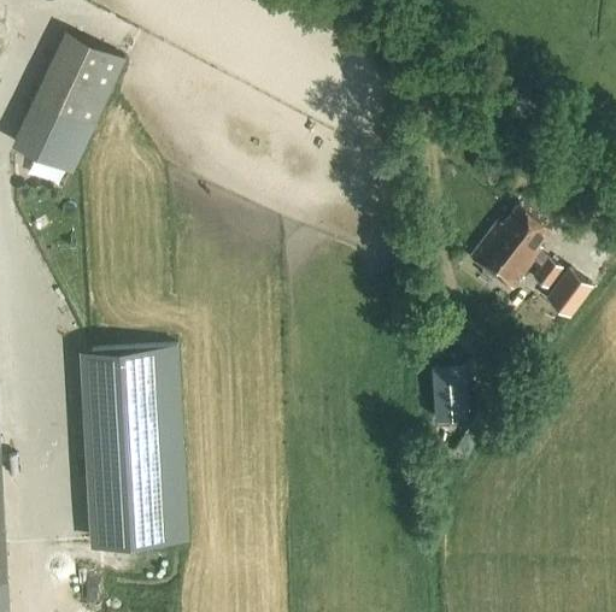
[(124,62),(65,34),(12,147),(71,175),(124,62)]
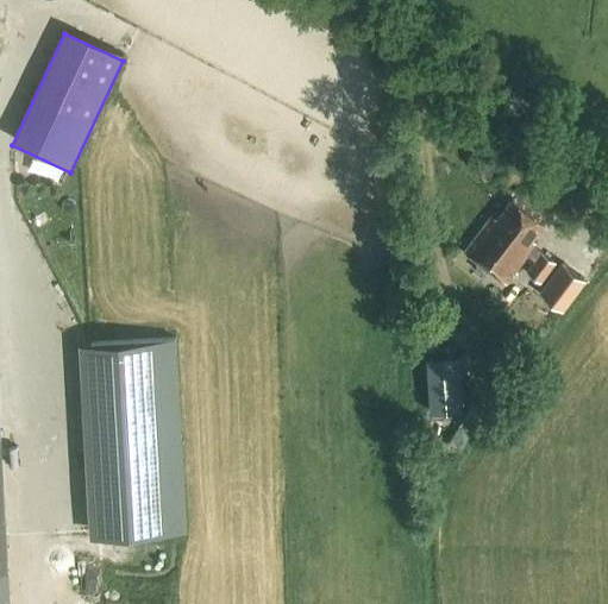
[(505,288),(532,252),(527,249),(544,227),(511,202),(495,224),(490,220),(463,256),(505,288)]
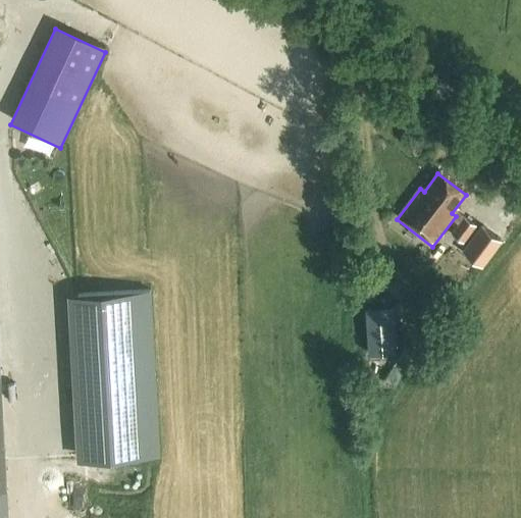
[(463,244),(472,232),(462,224),(454,237),(463,244)]
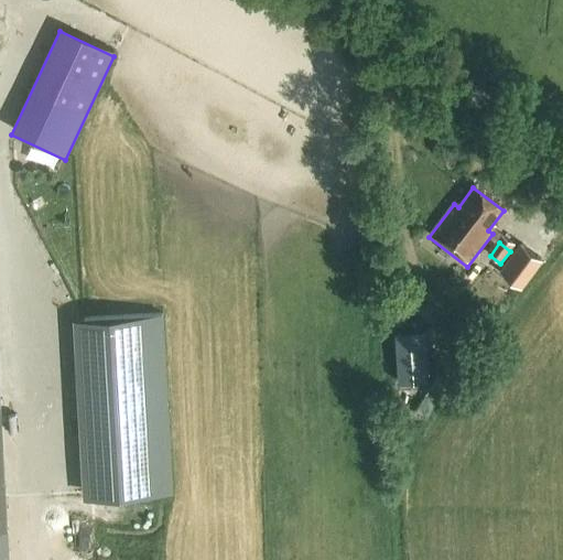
[(542,264),(519,247),(497,276),(520,292),(542,264)]
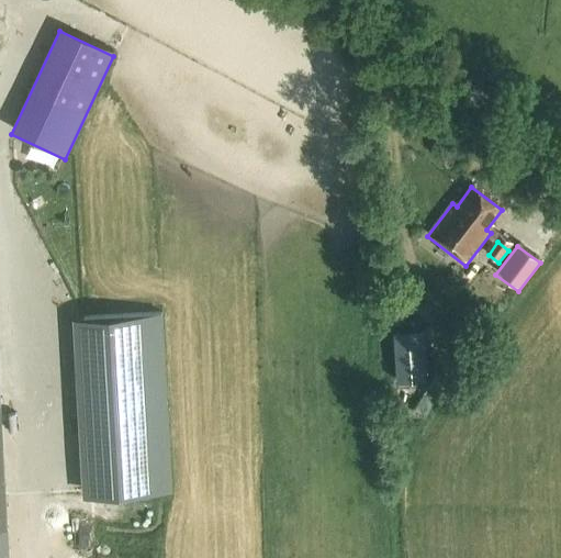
[(430,328),(441,313),(416,296),(406,310),(430,328)]
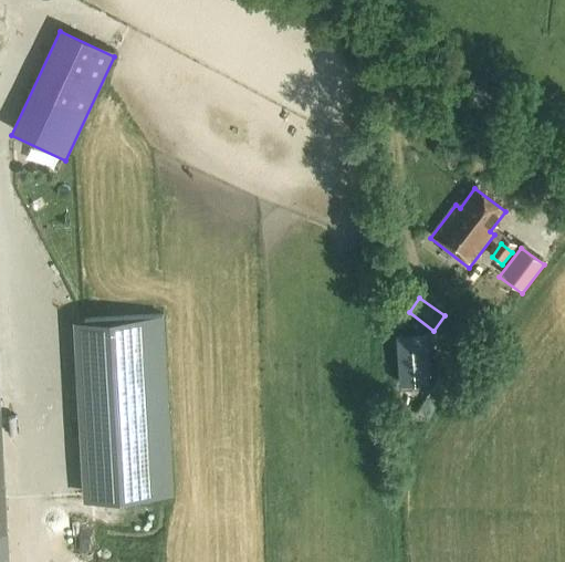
[(163,318),(84,321),(93,500),(171,496),(163,318)]
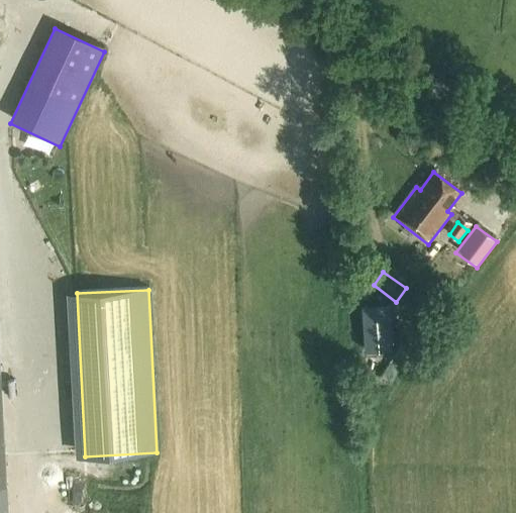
[(389,305),(360,307),(364,353),(392,352),(389,305)]
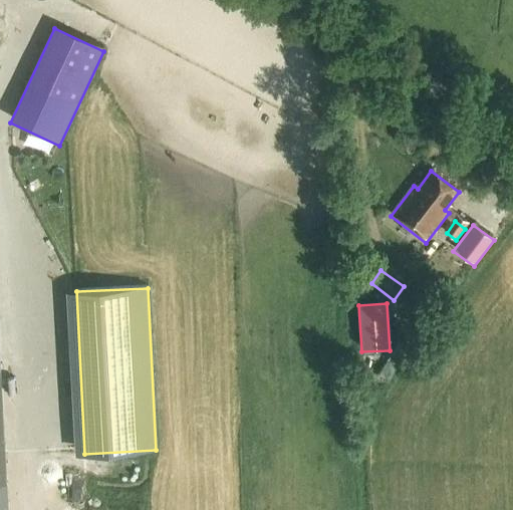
All buildings are outlined.
